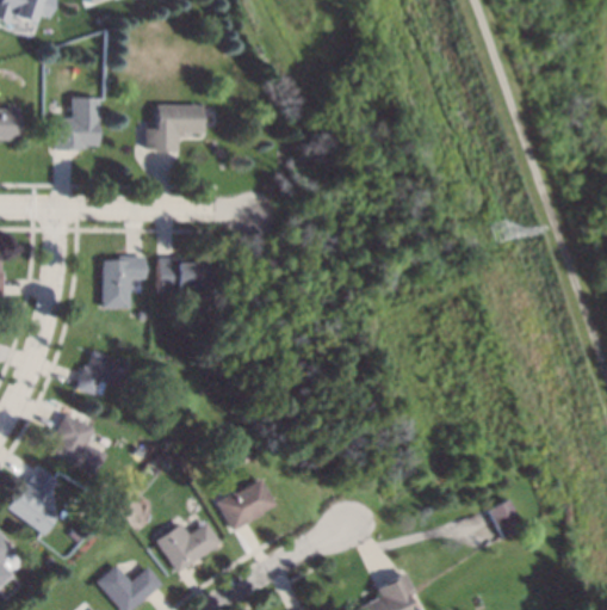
[(0,0),(0,20),(10,24),(11,17),(33,24),(36,14),(48,18),(53,0),(0,0)]
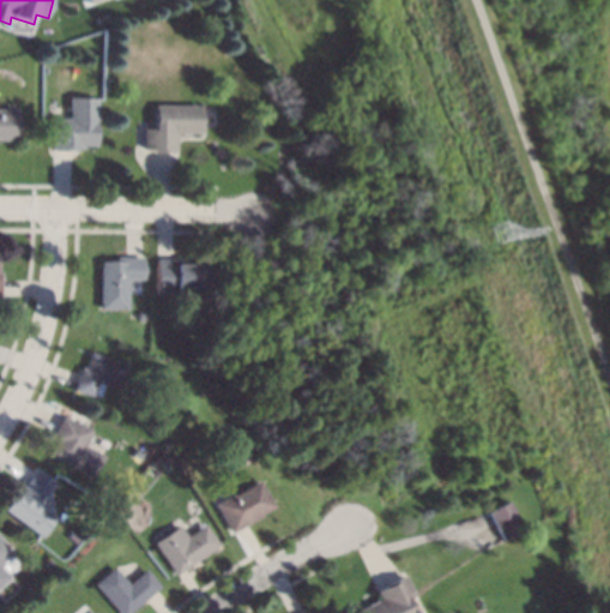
[(101,100),(100,146),(85,146),(85,150),(79,150),(79,152),(74,152),(58,151),(55,151),(56,119),(73,120),(73,98),(101,100)]
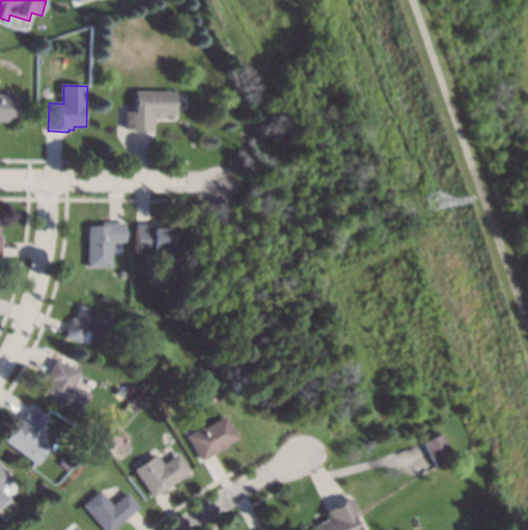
[(175,116),(160,115),(160,120),(155,120),(155,133),(151,133),(135,132),(135,131),(127,131),(127,112),(137,112),(137,107),(137,91),(176,92),(175,116)]
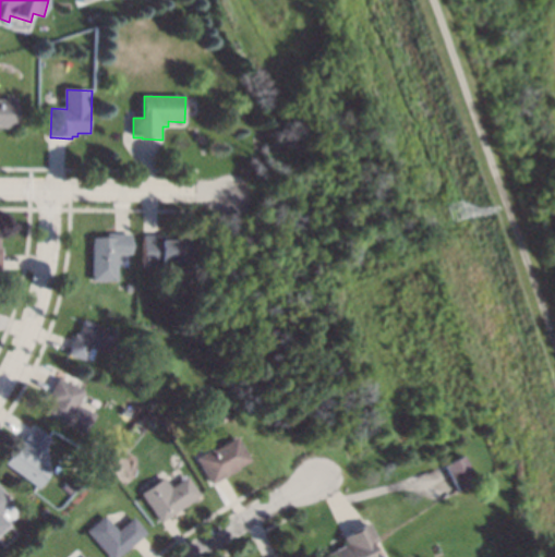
[(20,129),(0,128),(0,97),(20,98),(20,129)]
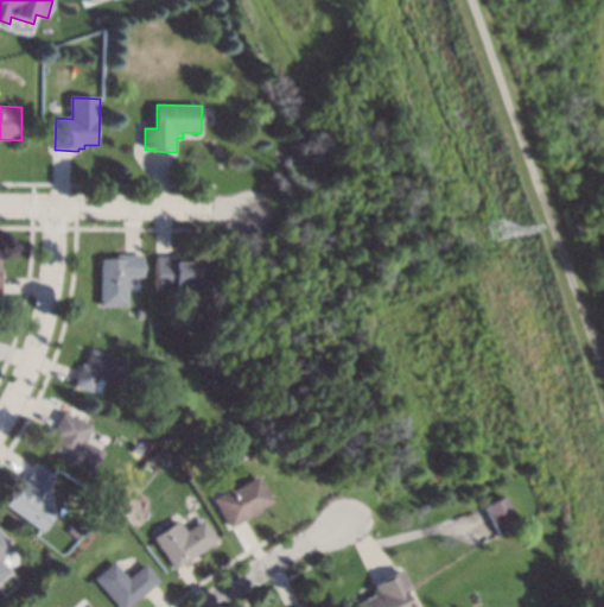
[(144,278),(129,278),(129,307),(105,307),(102,307),(102,260),(119,260),(119,255),(129,255),(144,255),(144,278)]
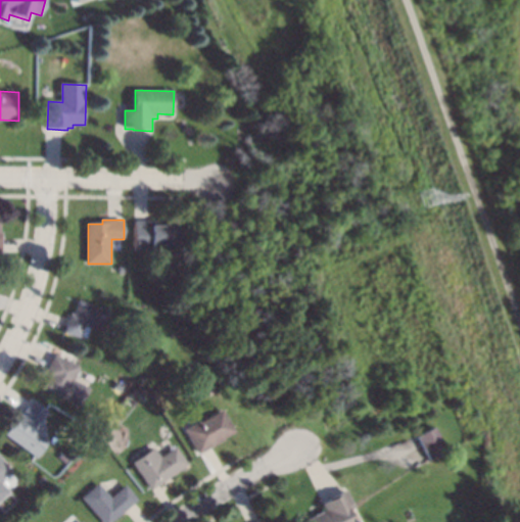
[(178,236),(178,245),(155,245),(155,250),(135,250),(135,243),(135,222),(137,222),(149,222),(178,222),(178,236)]
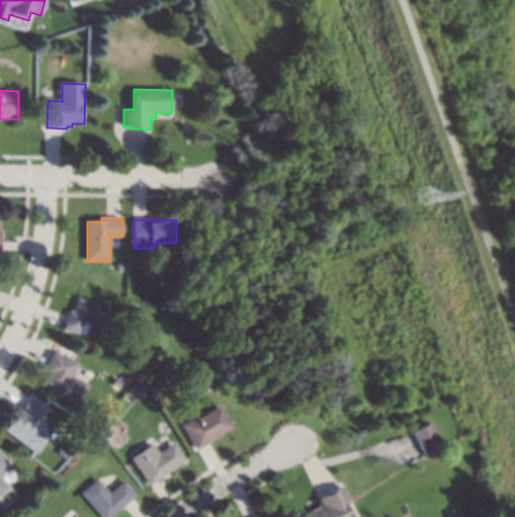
[(111,310),(104,330),(91,325),(87,335),(82,334),(81,336),(65,330),(65,328),(69,317),(71,311),(74,312),(78,297),(111,310)]
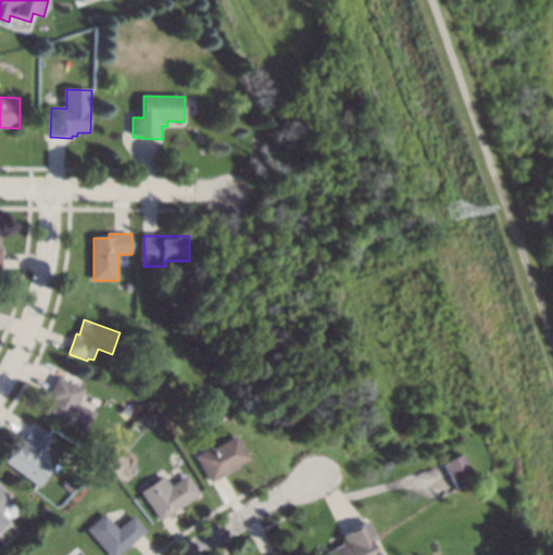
[(86,391),(78,404),(97,414),(87,433),(47,413),(53,401),(48,399),(51,393),(59,379),(60,377),(86,391)]
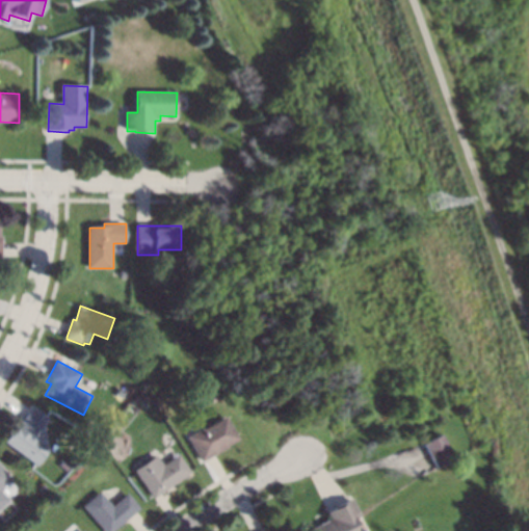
[(225,399),(215,403),(212,397),(221,393),(225,399)]
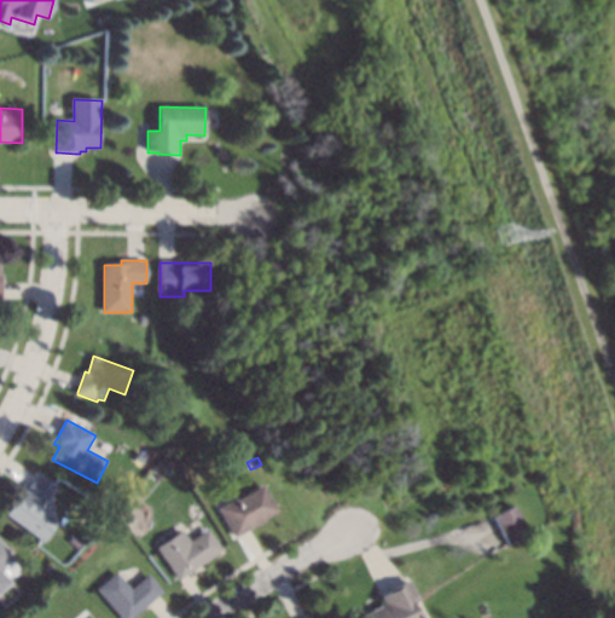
[(58,489),(42,509),(61,523),(46,542),(9,515),(23,496),(24,496),(29,489),(39,477),(40,475),(58,489)]
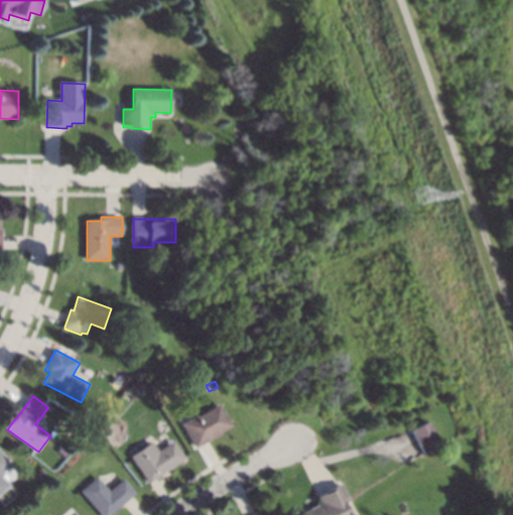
[(233,425),(222,432),(222,433),(212,440),(201,446),(198,448),(183,424),(199,415),(200,417),(221,404),(233,425)]
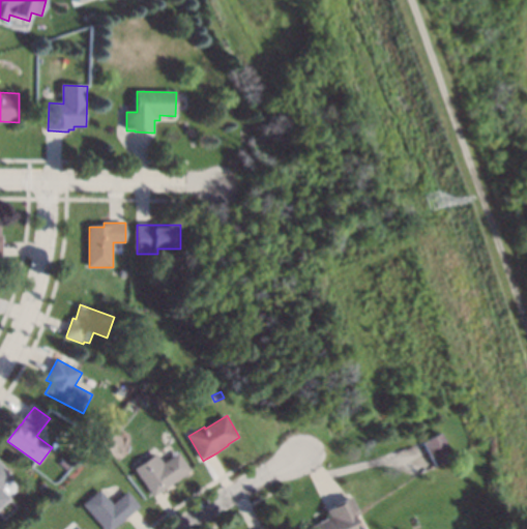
[(455,459),(444,464),(437,468),(425,444),(428,442),(442,435),(455,459)]
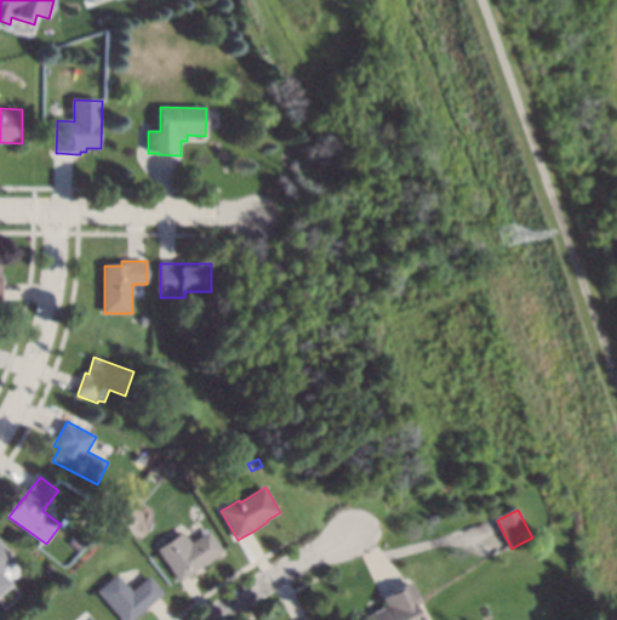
[(153,525),(147,530),(142,524),(148,519),(153,525)]
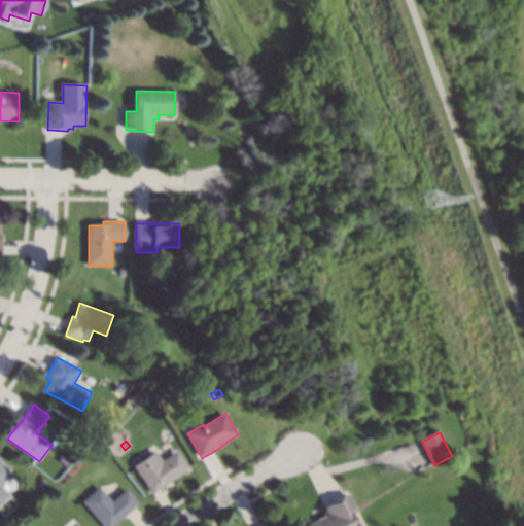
[(190,468),(163,488),(156,493),(154,494),(135,466),(156,451),(164,461),(178,451),(190,468)]
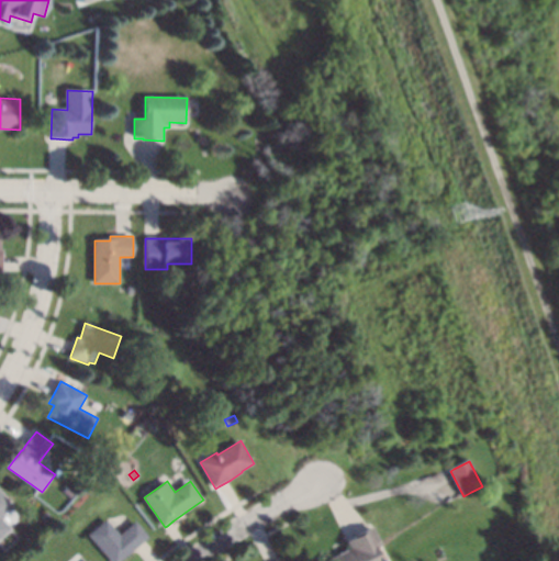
[(0,489),(15,506),(2,517),(13,529),(12,530),(0,540),(0,489)]
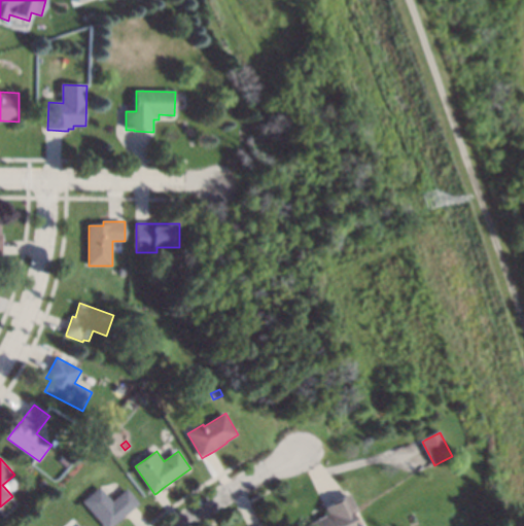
[(51,485),(44,491),(39,486),(46,480),(51,485)]
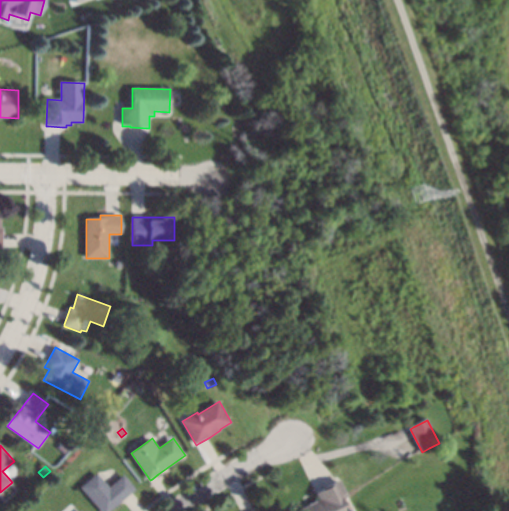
[(110,487),(124,475),(136,490),(134,492),(125,499),(110,510),(102,510),(83,488),(99,474),(110,487)]
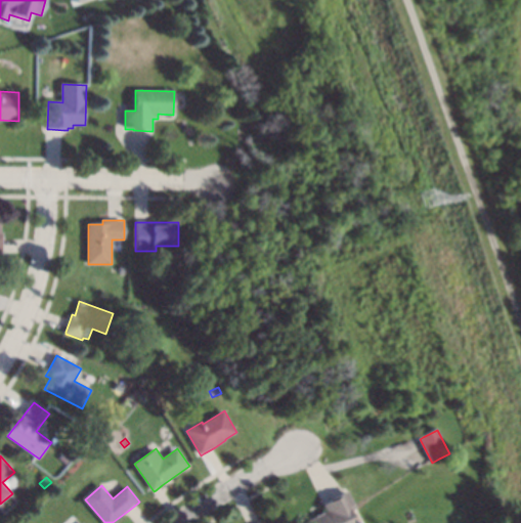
[(355,509),(351,511),(357,522),(304,522),(327,512),(323,507),(326,506),(347,494),(348,493),(355,509)]
